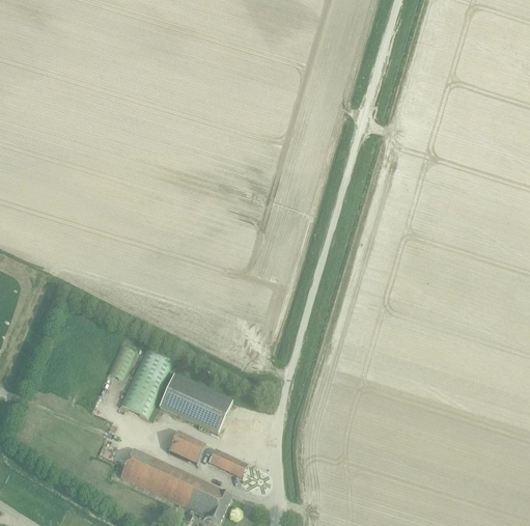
[(119,342),(106,371),(121,379),(135,350),(119,342)]
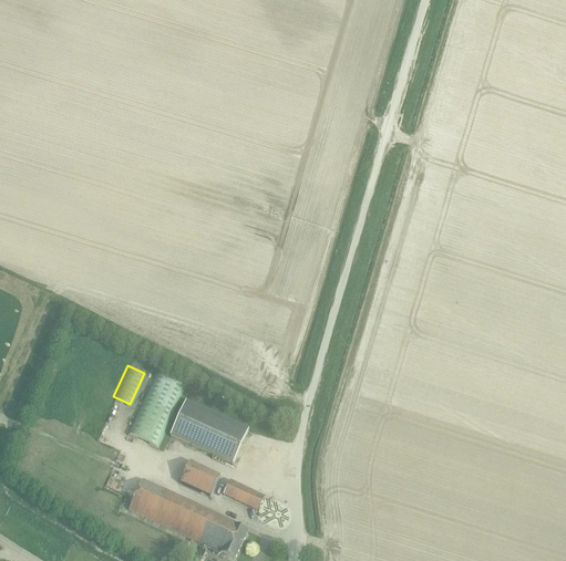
[(153,370),(126,430),(157,445),(185,383),(153,370)]
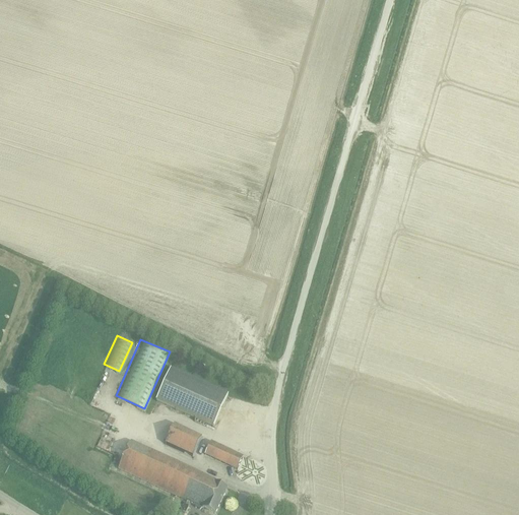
[(156,397),(212,423),(226,391),(170,366),(156,397)]
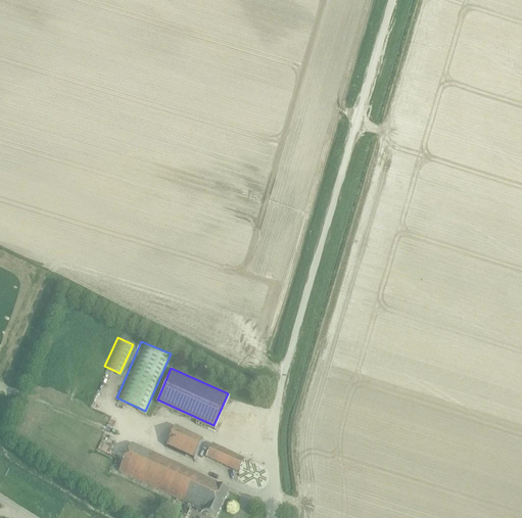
[(174,424),(164,442),(192,456),(201,436),(174,424)]
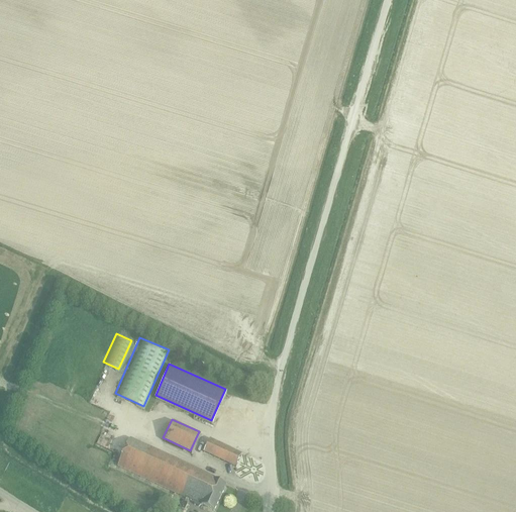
[(212,476),(213,474),(129,434),(116,462),(185,494),(194,498),(193,500),(198,503),(199,501),(213,507),(225,482),(212,476)]
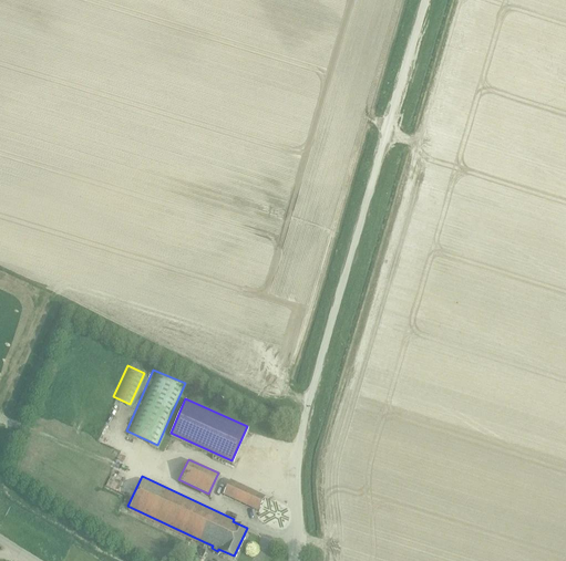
[(228,477),(223,490),(257,507),(264,494),(228,477)]
